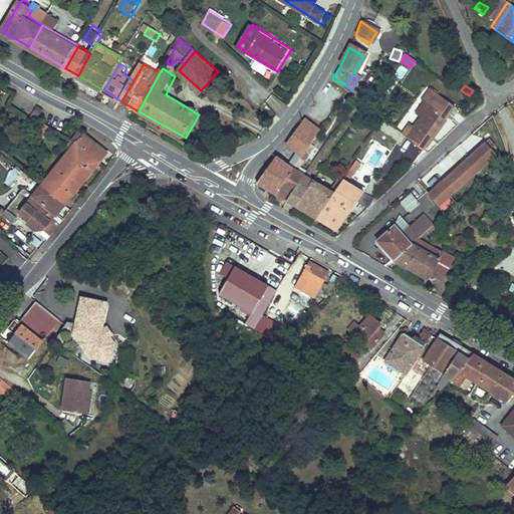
[(406,136),(423,149),(454,106),(429,88),(421,98),(428,104),(406,136)]
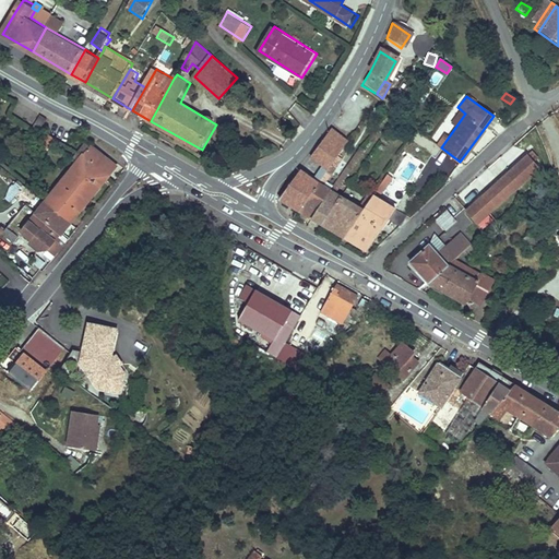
[(39,119),(30,130),(37,135),(46,123),(39,119)]
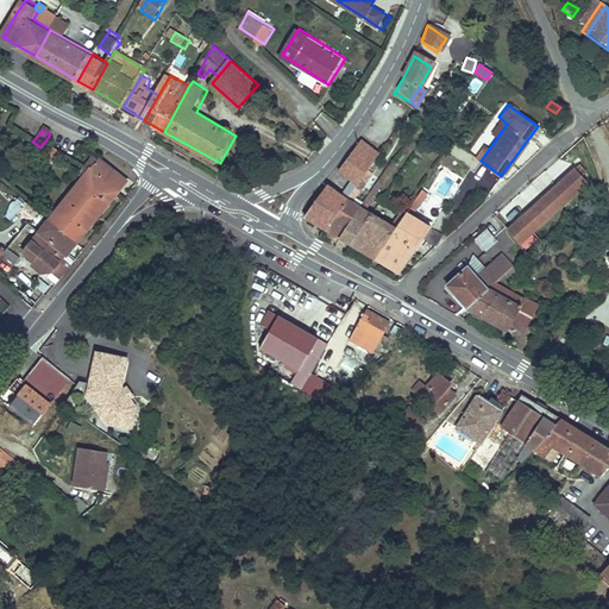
[(326,186),(305,215),(324,227),(357,179),(375,155),(366,146),(370,140),(365,136),(337,173),(349,182),(339,195),(326,186)]
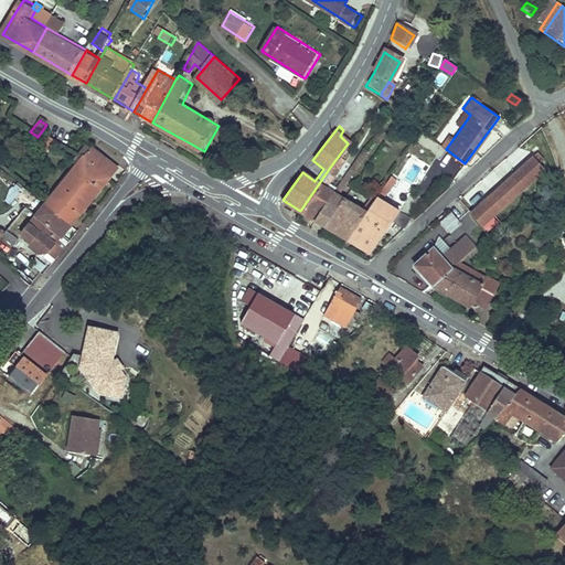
[(84,158),(110,178),(118,169),(92,148),(85,156),(81,152),(80,155),(84,158)]
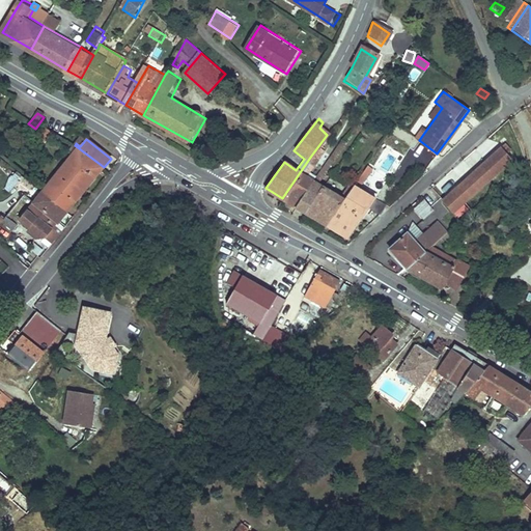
[(309,179),(292,205),(303,212),(322,186),(318,184),(346,143),(342,140),(312,182),(309,179)]
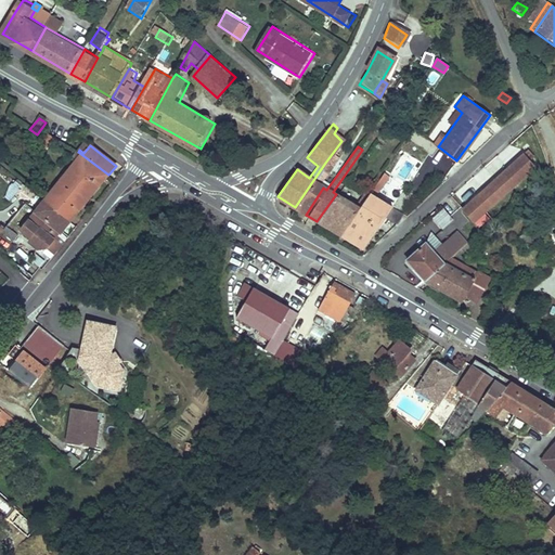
[(438,146),(422,169),(439,183),(456,160),(438,146)]
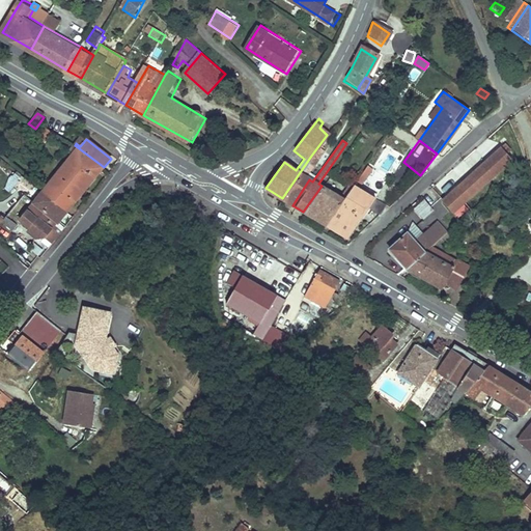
[(508,149),(503,142),(444,196),(455,207),(510,160),(504,154),(508,149)]
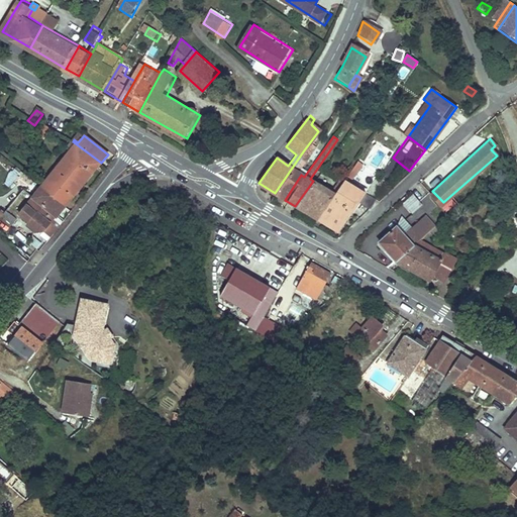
[(40,188),(65,208),(101,163),(77,144),(73,141),(67,148),(70,151),(40,188)]
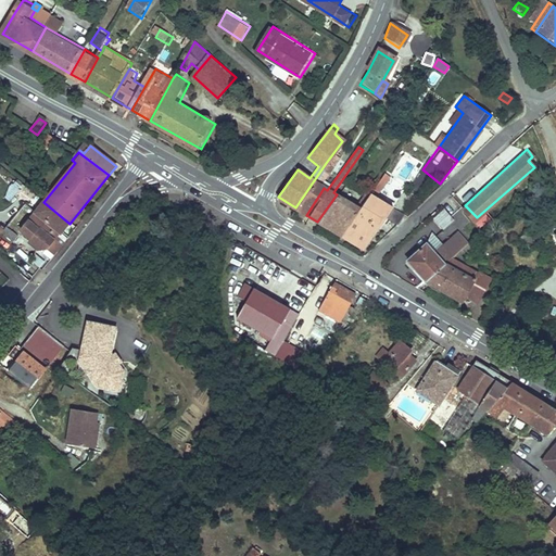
[(326,163),(295,207),(306,215),(324,188),(318,185),(331,166),(326,163)]
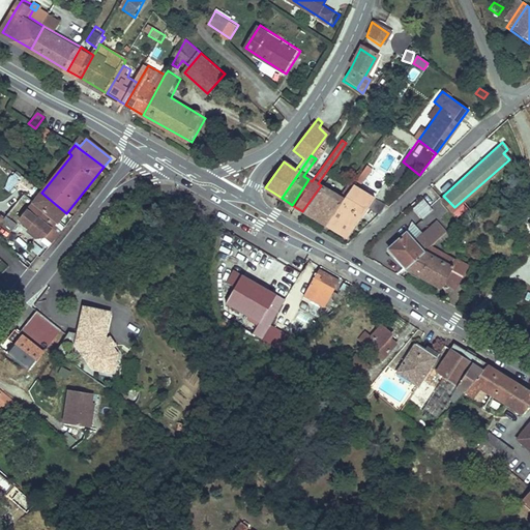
[(353,184),(324,225),(344,238),(364,208),(375,215),(382,205),(373,199),(367,195),(364,199),(360,197),(363,193),(360,190),(370,178),(374,181),(379,174),(366,166),(355,182),(353,184)]
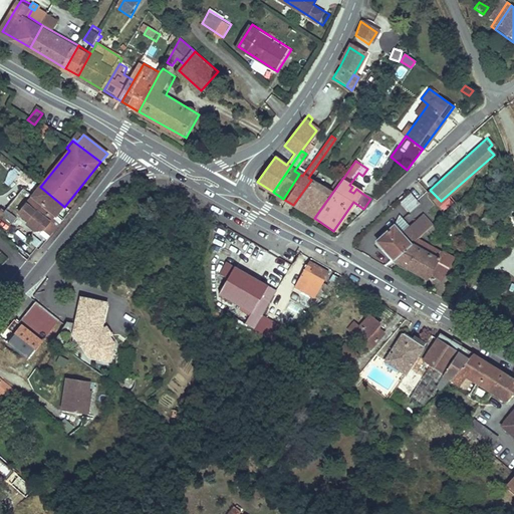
[(9,185),(20,173),(15,167),(3,179),(9,185)]
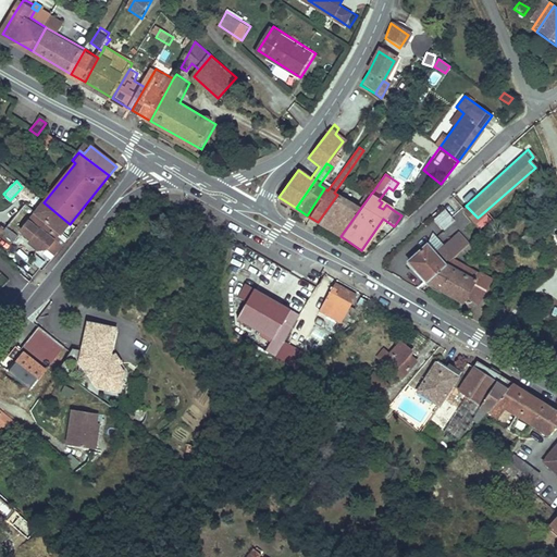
[(337,195),(318,222),(341,236),(371,194),(373,192),(368,188),(355,207),(337,195)]
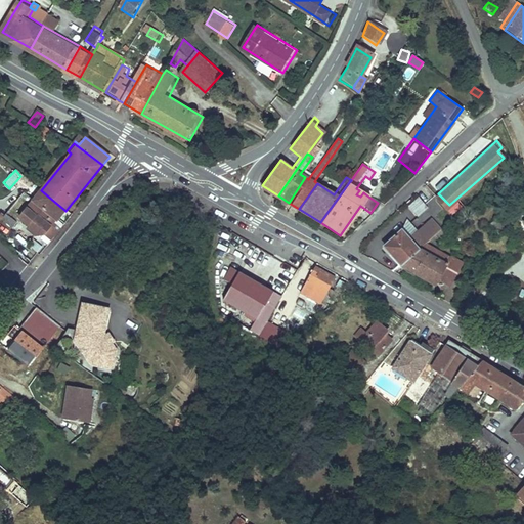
[(57,220),(66,211),(41,190),(19,218),(30,226),(36,231),(36,236),(44,235),(51,242),(63,226),(62,226),(63,225),(57,220)]
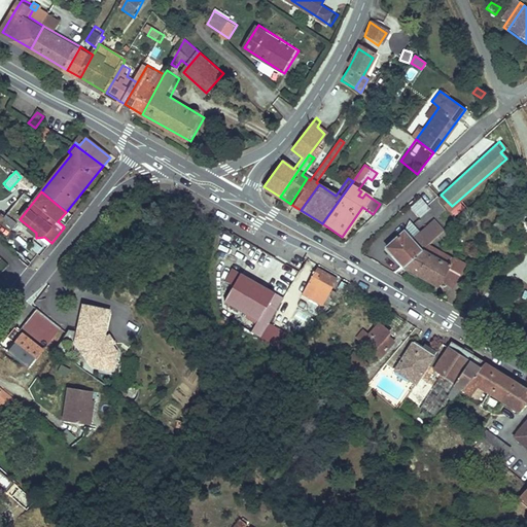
[(430,204),(420,191),(410,202),(419,214),(430,204)]
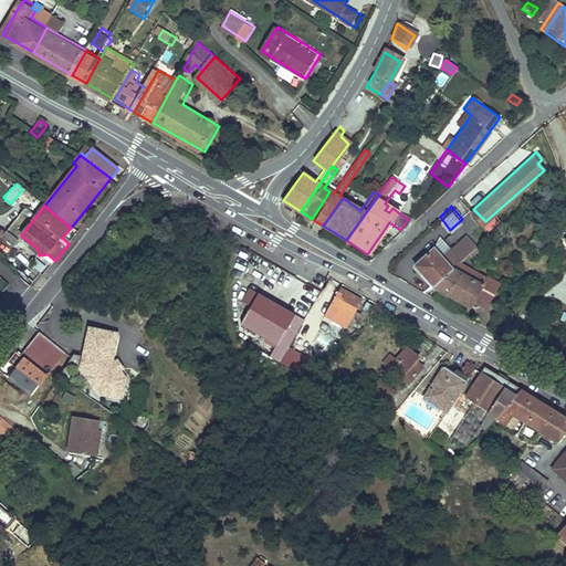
[(436,244),(446,255),(456,248),(453,245),(442,231),(436,244)]
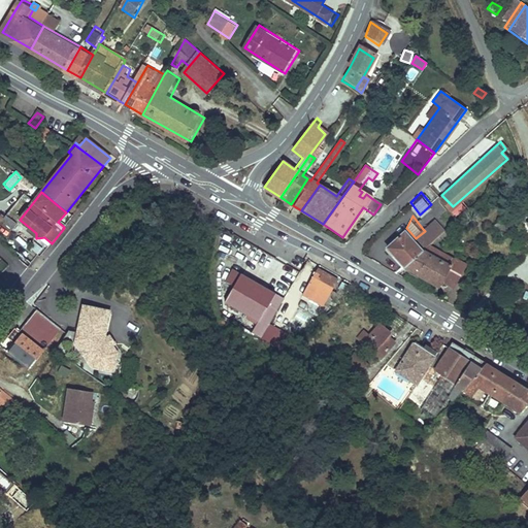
[(501,233),(514,225),(507,216),(495,224),(501,233)]
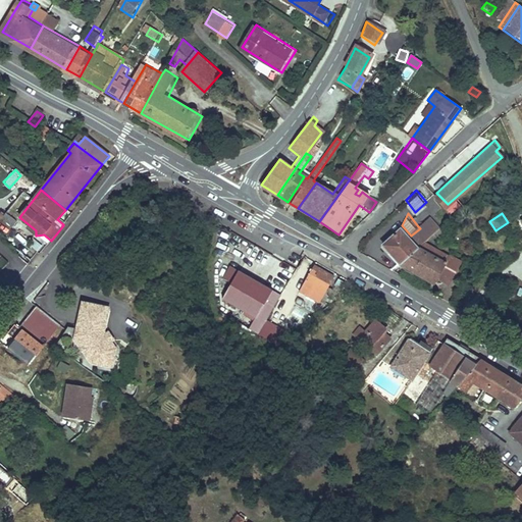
[(11,230),(18,223),(7,214),(4,217),(1,221),(11,230)]
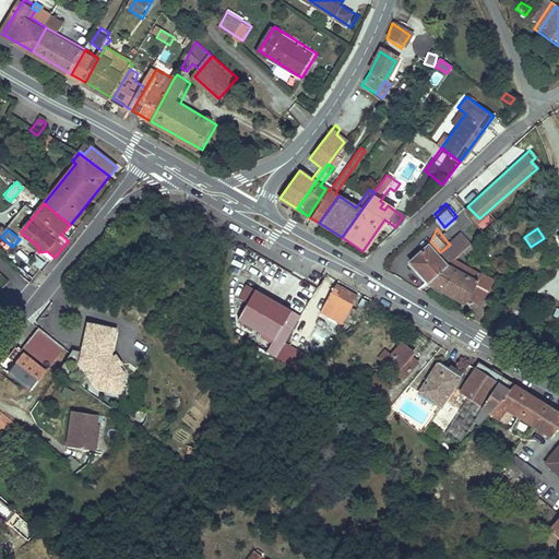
[(466,246),(472,240),(462,229),(448,242),(450,245),(440,252),(430,241),(411,259),(428,278),(452,259),(466,246)]
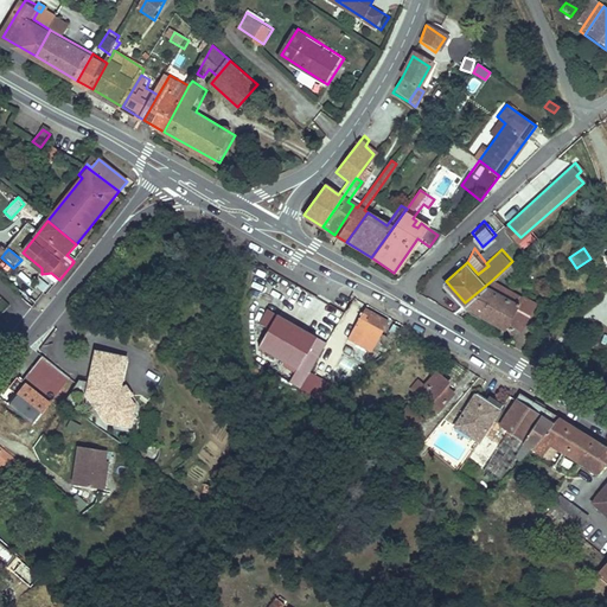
[(512,261),(506,267),(513,276),(521,270),(512,261)]
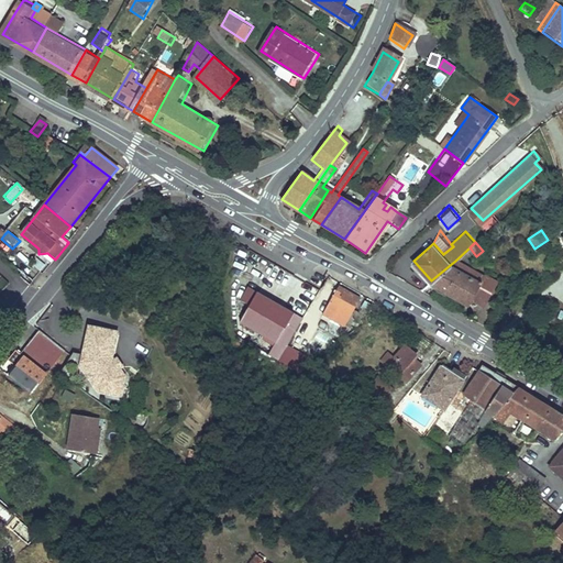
[(46,266),(37,260),(32,265),(41,273),(46,266)]
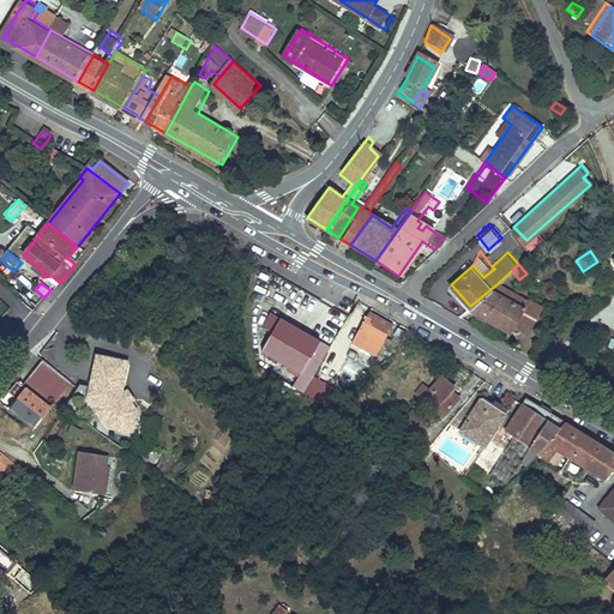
[(497,284),(470,306),(506,332),(510,329),(516,333),(521,326),(528,330),(540,311),(527,301),(524,305),(497,284)]
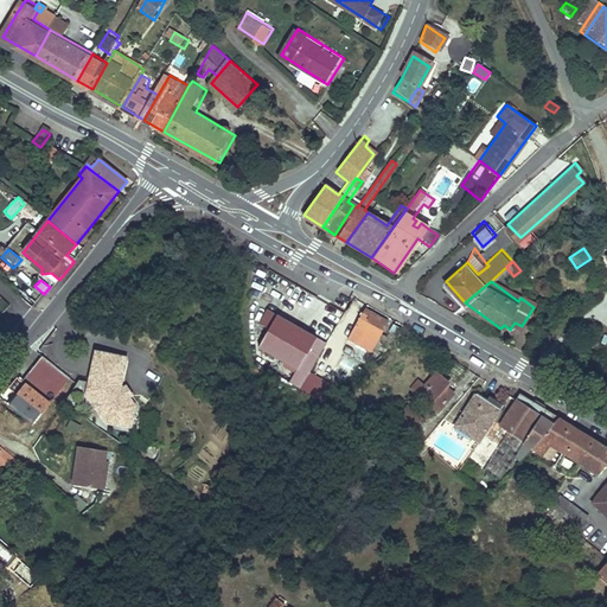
[(37,304),(21,289),(17,294),(32,308),(37,304)]
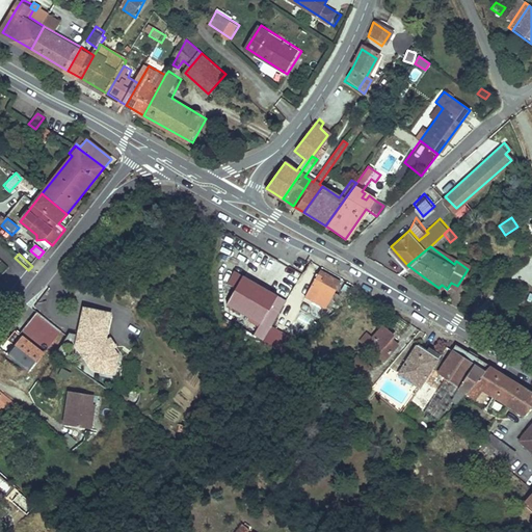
[(284,278),(295,283),(299,272),(288,268),(284,278)]
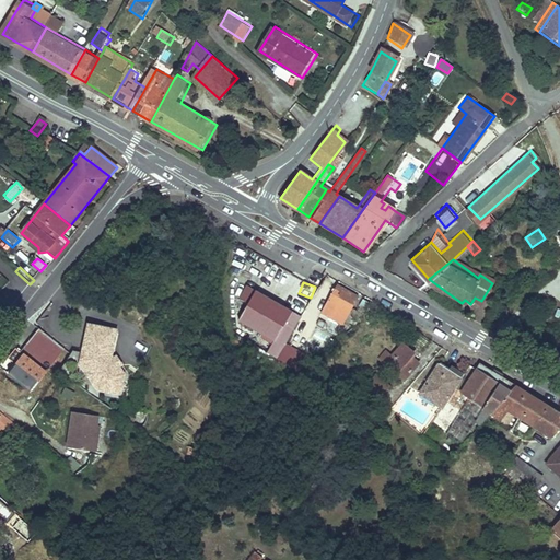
[(286,343),(302,315),(248,284),(240,299),(248,304),(238,321),(275,341),(268,352),(277,358),(286,343)]
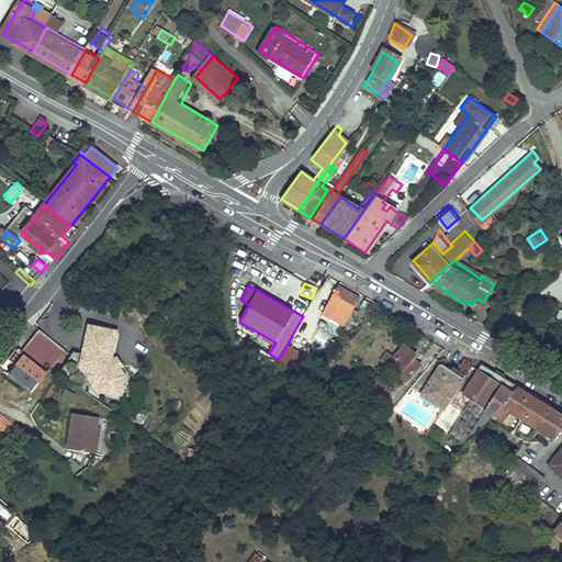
[(359,299),(338,285),(322,313),(341,326),(349,314),(356,303),(359,299)]
